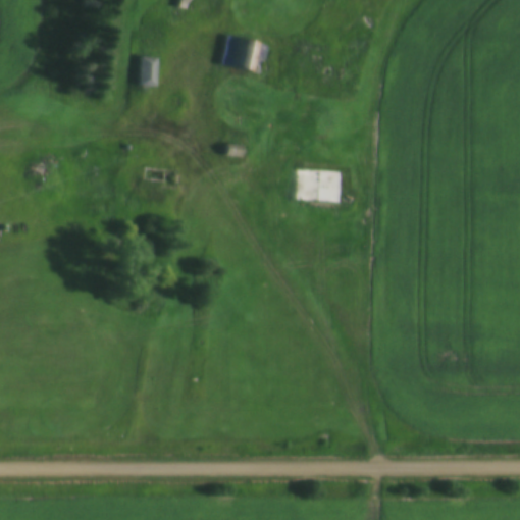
[(269,43),(225,34),(219,64),(263,72),(269,43)]
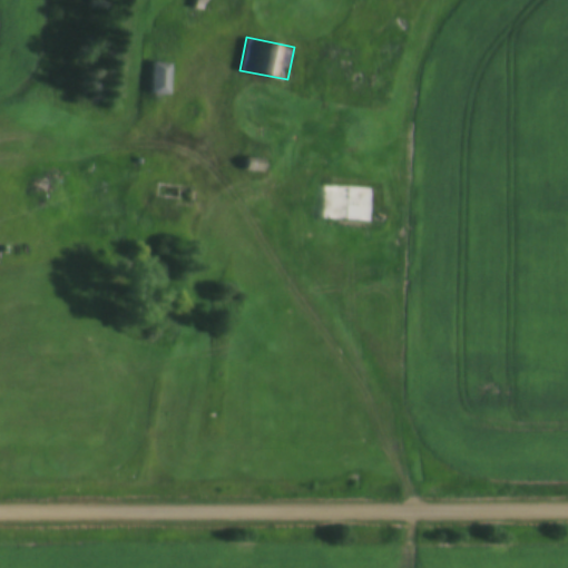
[(152,92),(169,94),(170,61),(153,60),(152,92)]
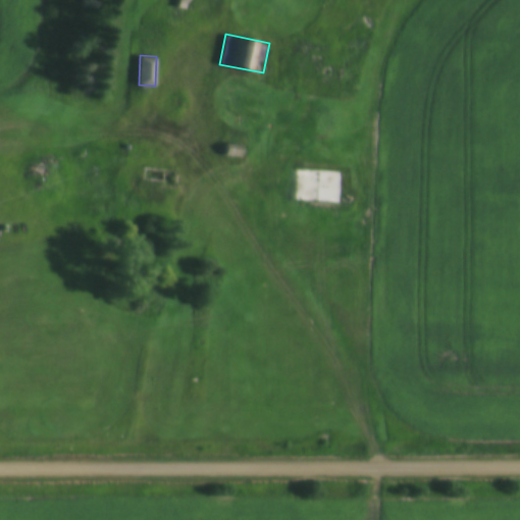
[(175,185),(175,166),(142,166),(142,185),(175,185)]
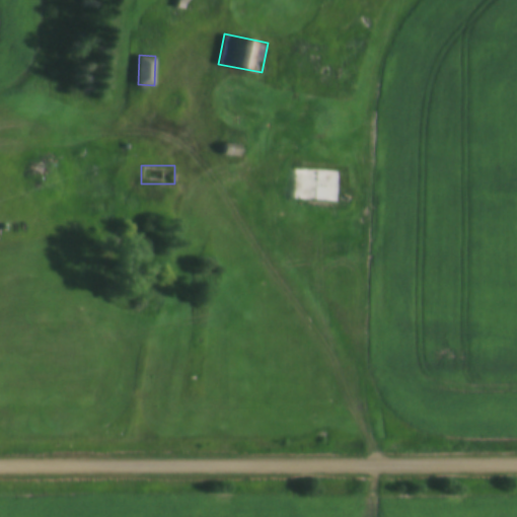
[(340,200),(340,169),(294,168),(293,198),(340,200)]
